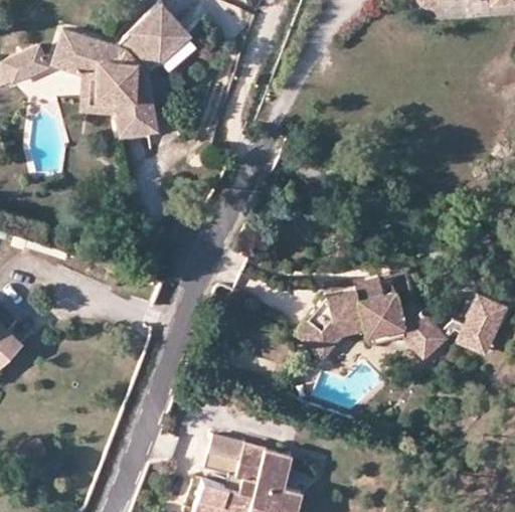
[(51,66),(86,77),(96,80),(94,100),(114,102),(117,116),(121,138),(156,132),(146,75),(135,64),(147,53),(158,64),(187,37),(160,7),(114,50),(63,32),(51,66)]
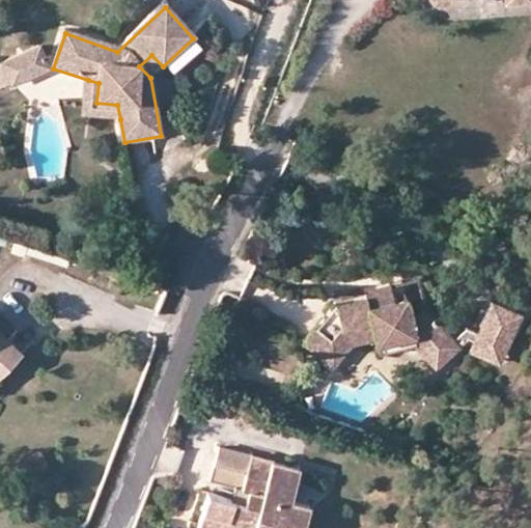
[(39,50),(0,65),(0,91),(48,71),(39,50)]
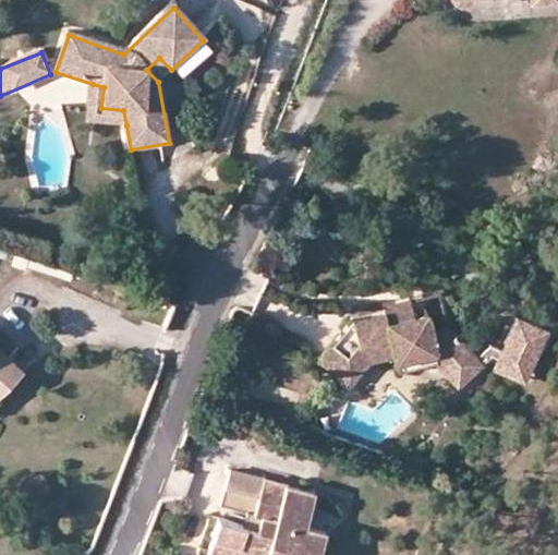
[(158,82),(171,70),(159,58),(146,70),(158,82)]
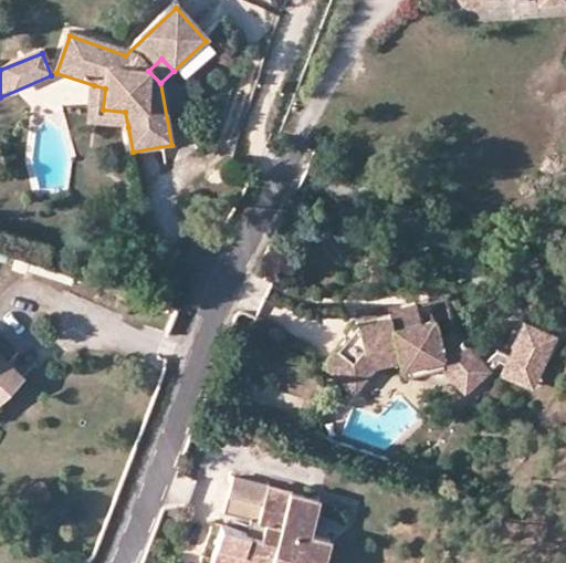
[(90,125),(128,127),(125,112),(103,110),(105,89),(94,85),(90,125)]
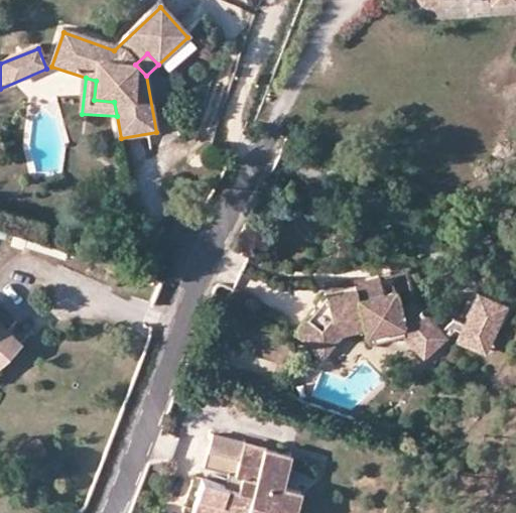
[(0,236),(11,240),(10,242),(65,260),(73,233),(0,210),(0,236)]
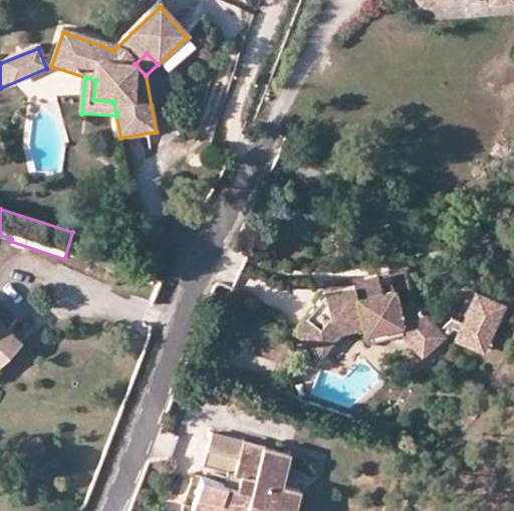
[(342,330),(358,328),(365,327),(366,332),(406,322),(405,335),(424,354),(443,334),(413,303),(394,306),(386,274),(349,282),(349,288),(322,293),(292,328),(321,354),(342,330)]
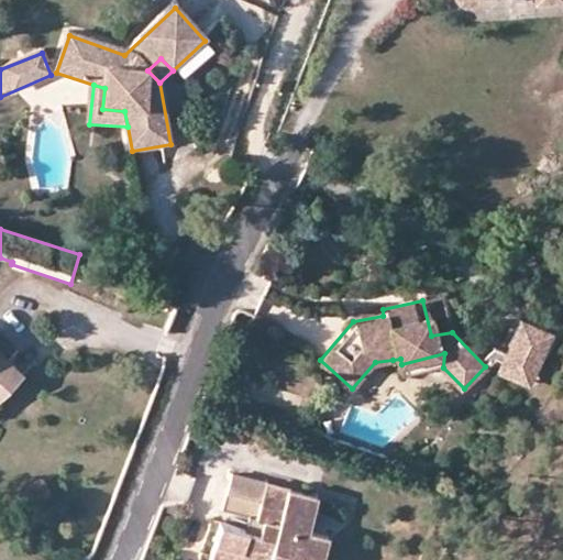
[(552,339),(519,324),(497,369),(533,384),(552,339)]
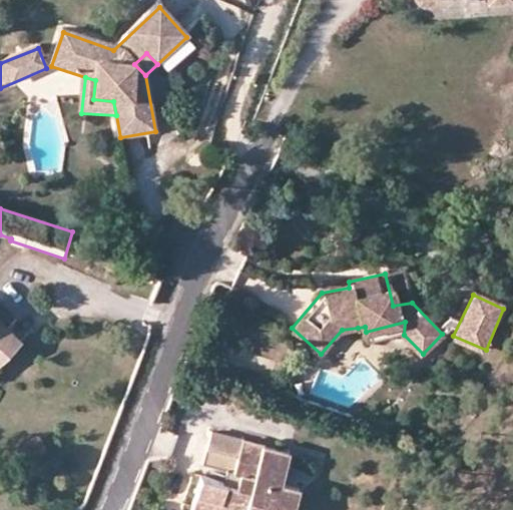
[(367,343),(404,335),(405,322),(366,332),(367,343)]
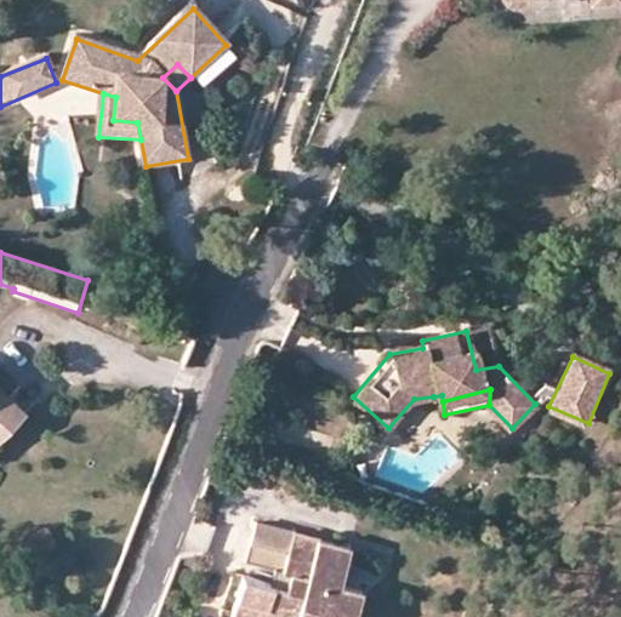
[(0,446),(27,418),(0,393),(0,446)]
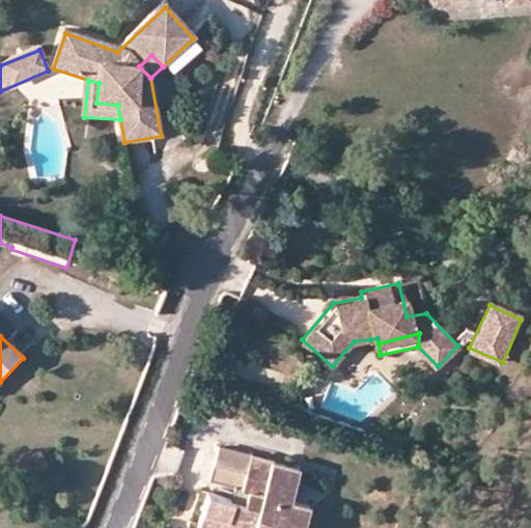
[(231,499),(208,493),(198,527),(254,527),(258,517),(280,523),(283,513),(302,519),(307,498),(289,493),(296,468),(220,447),(211,480),(235,488),(243,490),(249,491),(246,503),(231,499)]
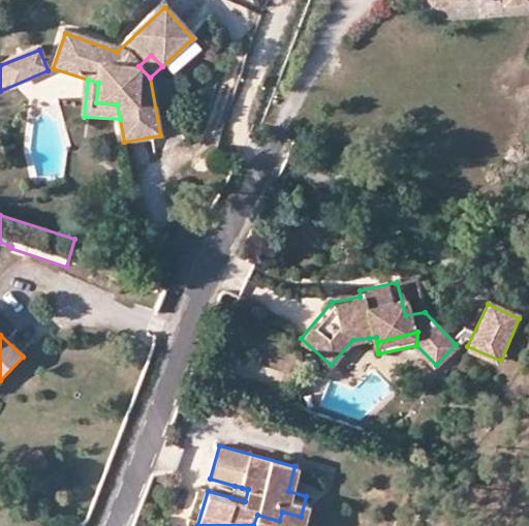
[(245,501),(248,489),(242,488),(235,486),(230,497),(245,501)]
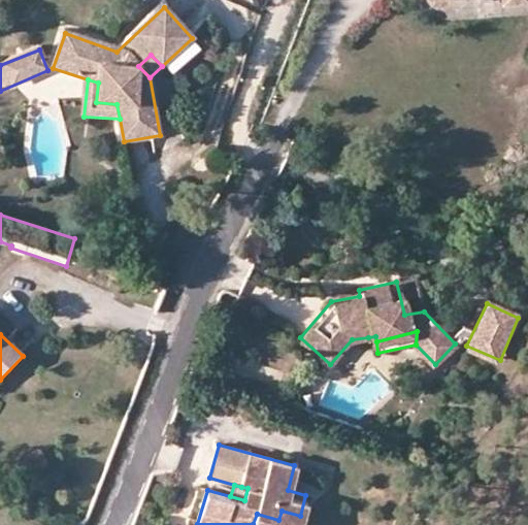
[(277,524),(278,520),(257,514),(253,524),(277,524)]
